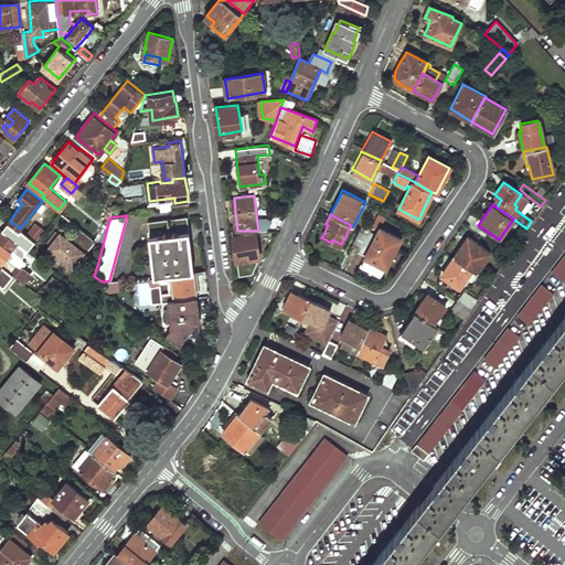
[(187,216),(148,221),(155,276),(159,275),(194,272),(193,259),(189,231),(187,216)]
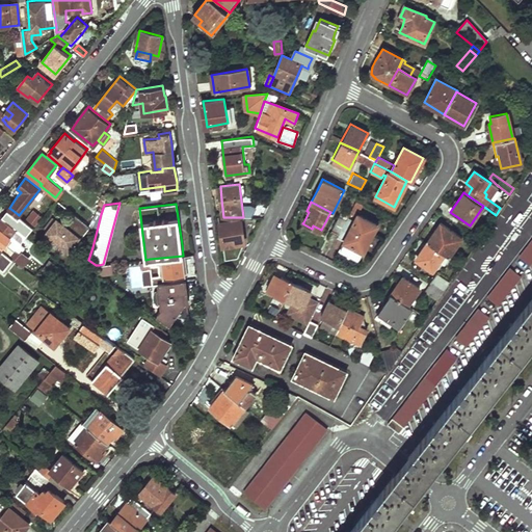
[(35,224),(43,214),(33,208),(26,218),(35,224)]
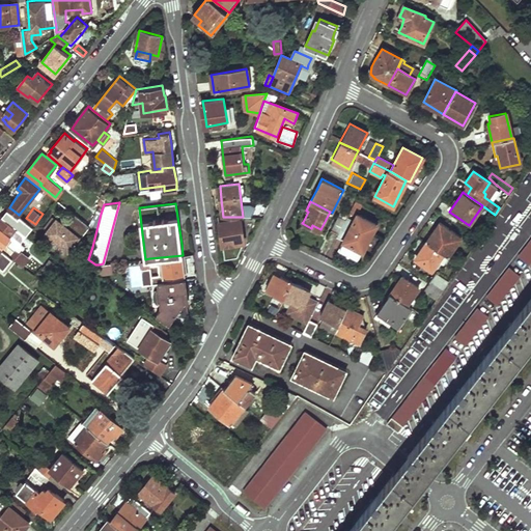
[(19,215),(18,214),(16,216),(7,210),(4,215),(2,217),(27,234),(33,226),(19,215)]
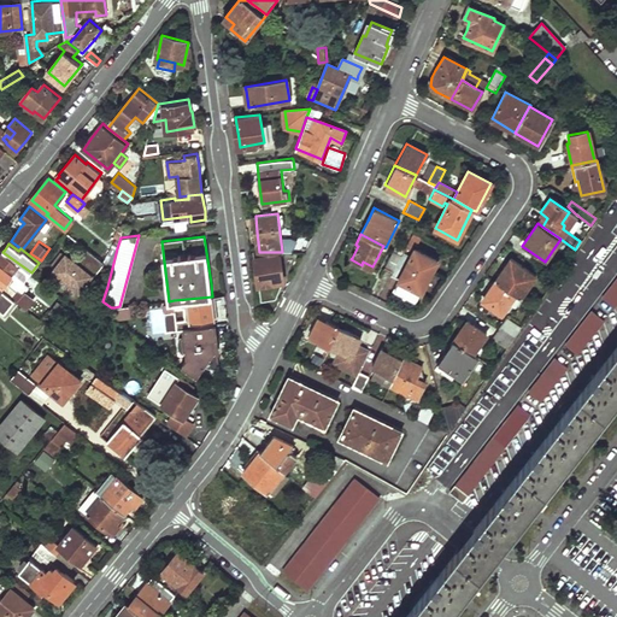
[(112,268),(117,248),(112,245),(104,262),(112,268)]
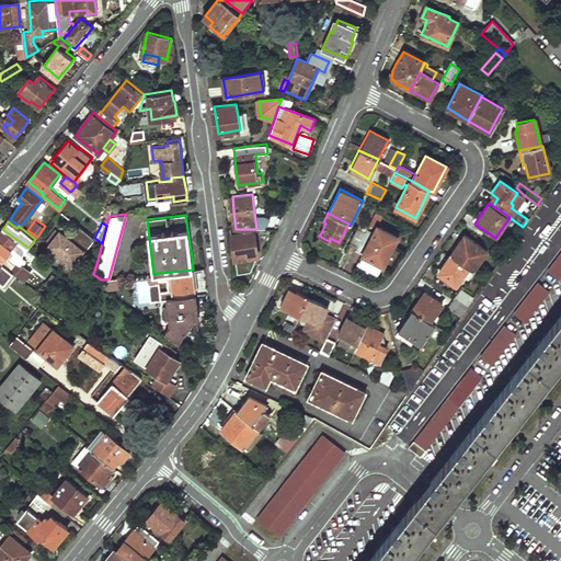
[(48,243),(71,262),(77,255),(79,256),(81,254),(79,252),(82,249),(84,251),(94,238),(78,224),(68,237),(59,230),(55,227),(45,240),(49,242),(48,243)]
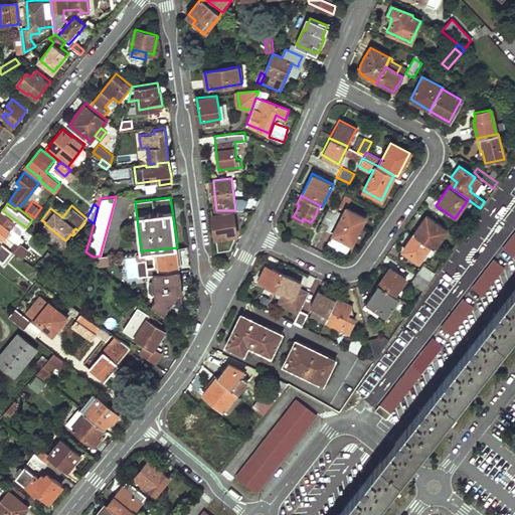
[(325,207),(319,221),(328,226),(335,212),(325,207)]
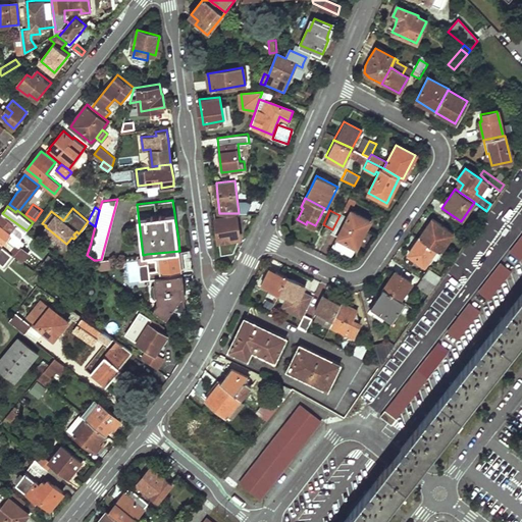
[(330,232),(337,237),(332,246),(351,255),(355,247),(356,247),(369,220),(350,210),(347,217),(341,213),(340,215),(332,229),(330,232)]
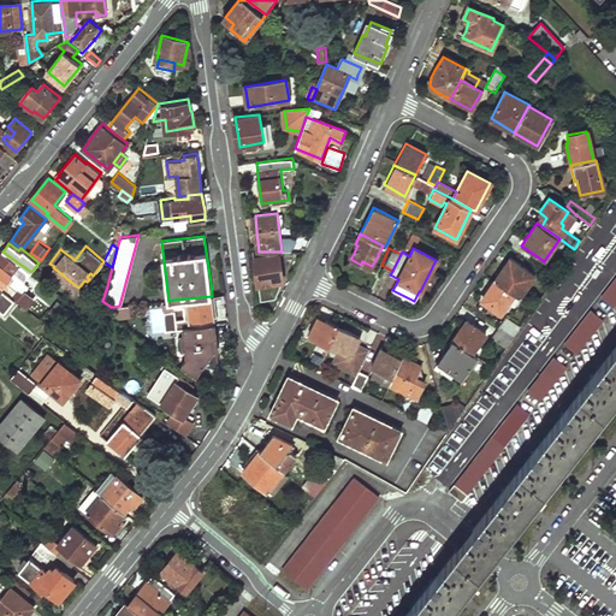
[(0,285),(0,286),(25,307),(34,296),(27,291),(31,285),(25,280),(30,273),(3,252),(0,254),(0,282),(1,284),(0,285)]
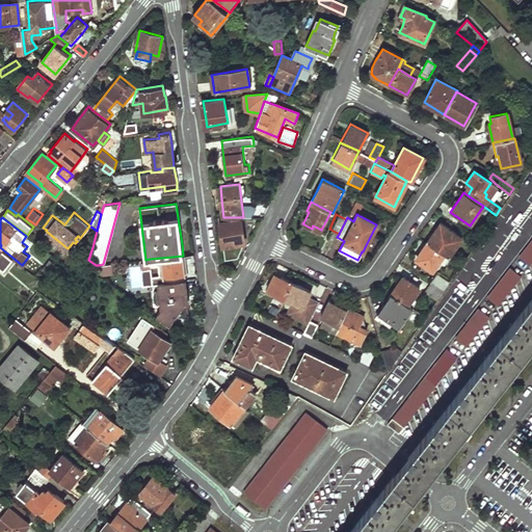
[(227,258),(238,256),(245,243),(242,222),(251,222),(250,217),(243,217),(223,217),(219,217),(222,237),(223,244),(224,244),(227,258)]
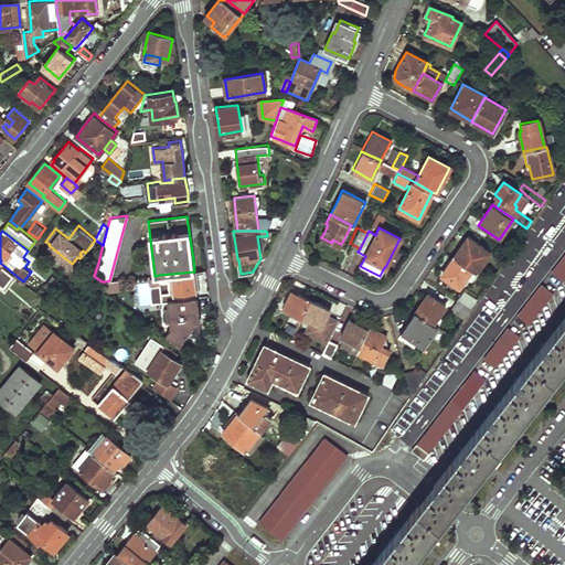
[(467,236),(452,257),(471,270),(475,273),(490,252),(467,236)]
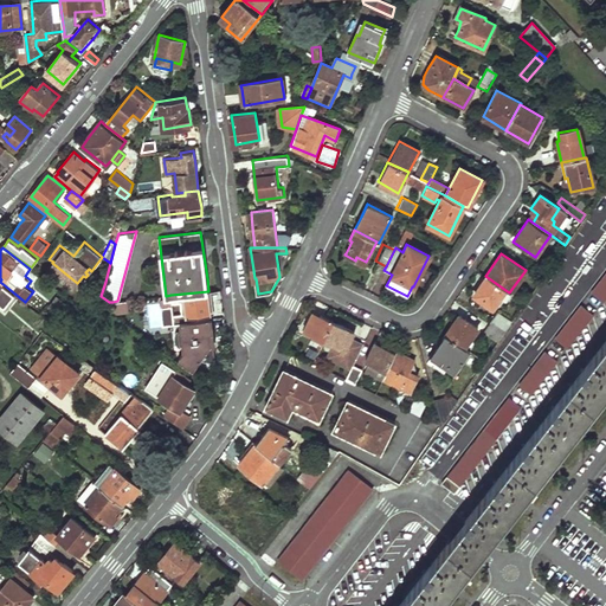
[(92,276),(105,282),(110,263),(102,257),(92,276)]
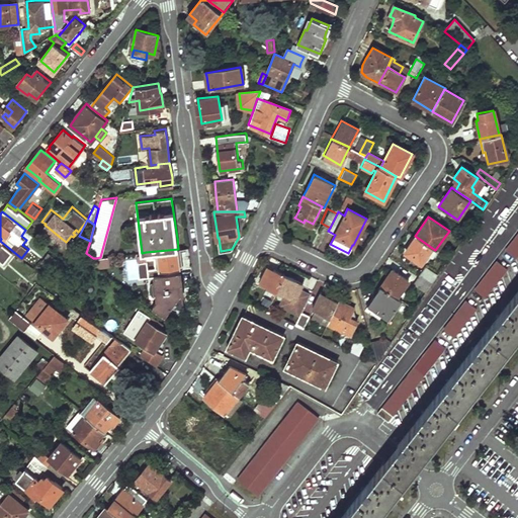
[(517,235),(507,249),(517,257),(517,255),(517,235)]
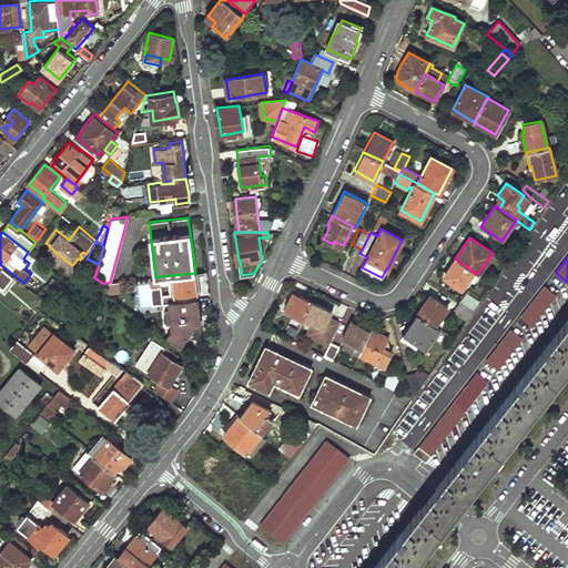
[(455,259),(444,274),(455,282),(454,284),(460,290),(474,272),(455,259)]
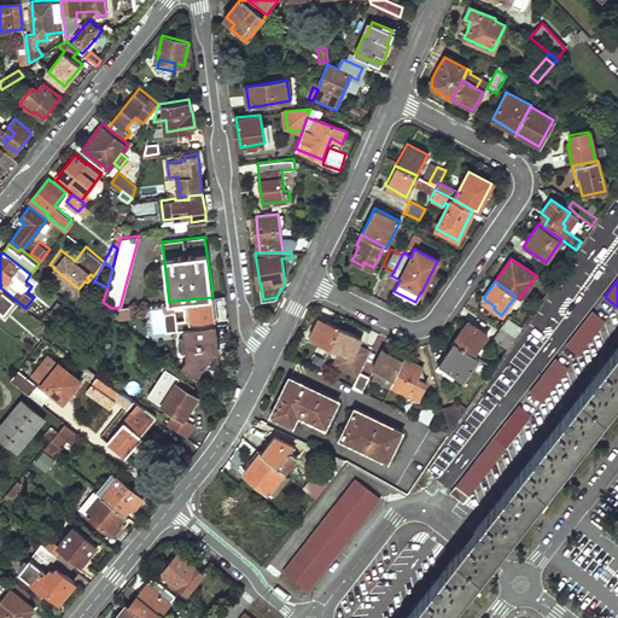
[(542,285),(529,304),(534,309),(548,289),(542,285)]
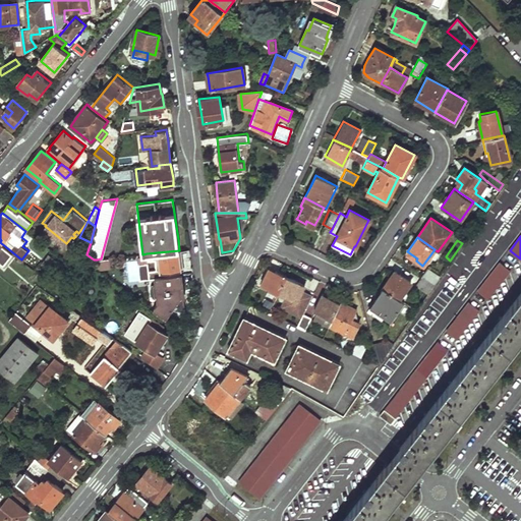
[(179,250),(147,253),(148,261),(155,259),(156,270),(149,271),(150,280),(155,279),(166,278),(165,272),(181,270),(181,265),(179,250)]
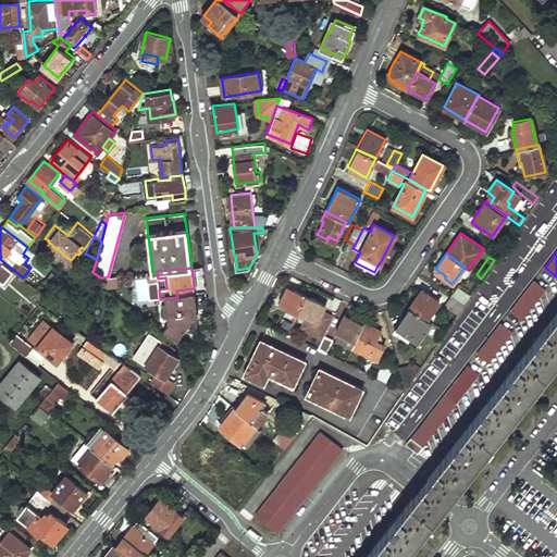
[(120,286),(118,275),(108,276),(103,277),(100,282),(107,287),(120,286)]
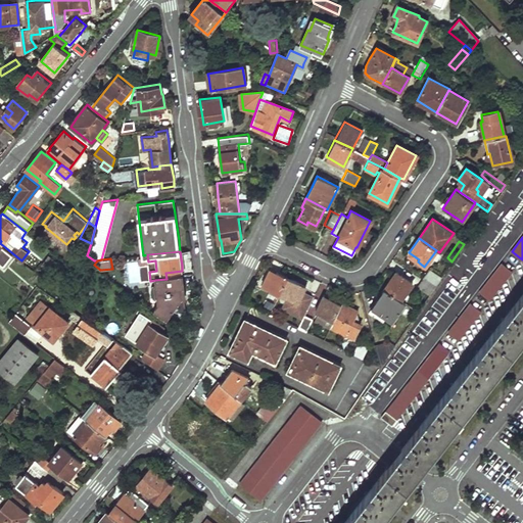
[(503,264),(481,291),(491,299),(513,272),(503,264)]
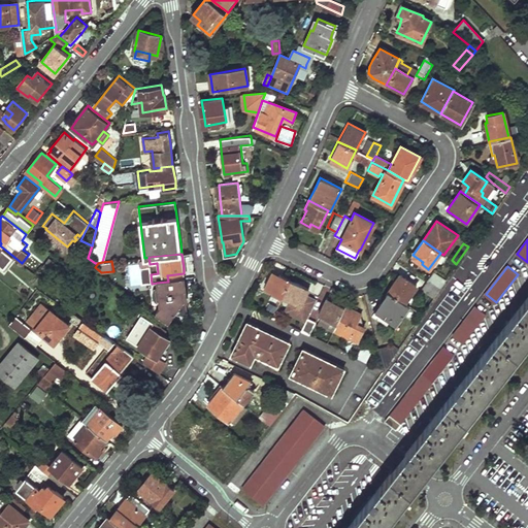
[(271,271),(263,289),(282,298),(290,281),(271,271)]
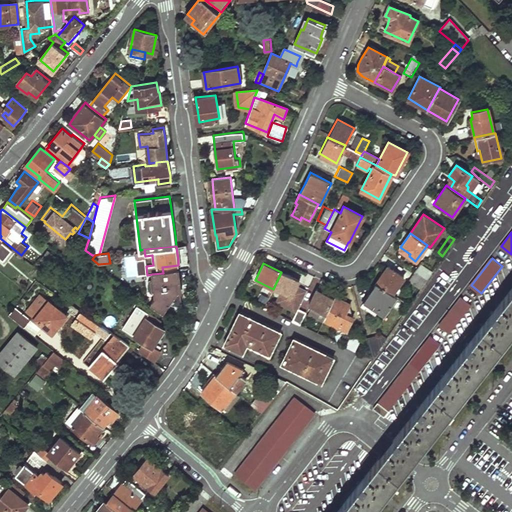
[(414,272),(426,280),(431,272),(420,263),(414,272)]
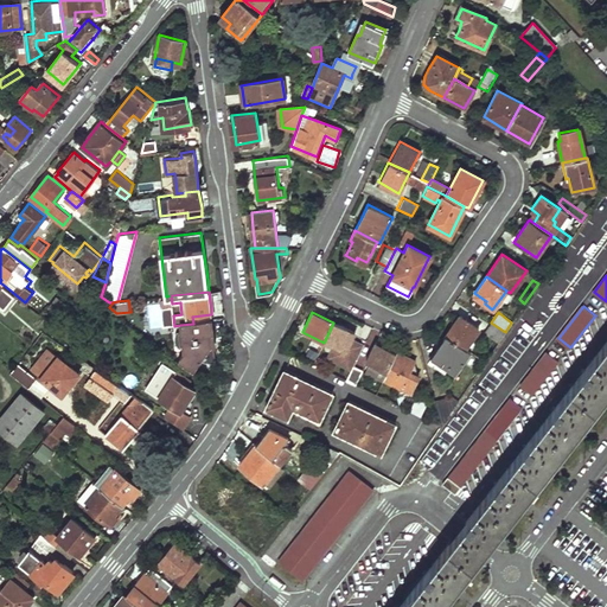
[(459,317),(446,336),(464,349),(477,330),(459,317)]
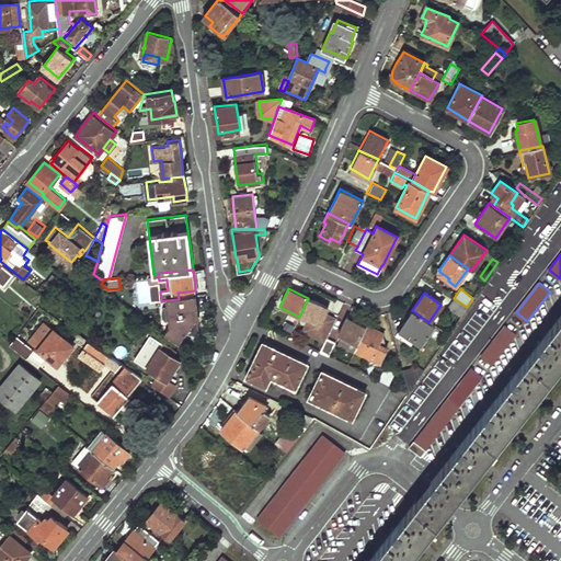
[(179,299),(167,300),(168,307),(165,307),(168,319),(169,319),(170,327),(165,333),(180,343),(186,333),(198,332),(194,297),(179,299)]
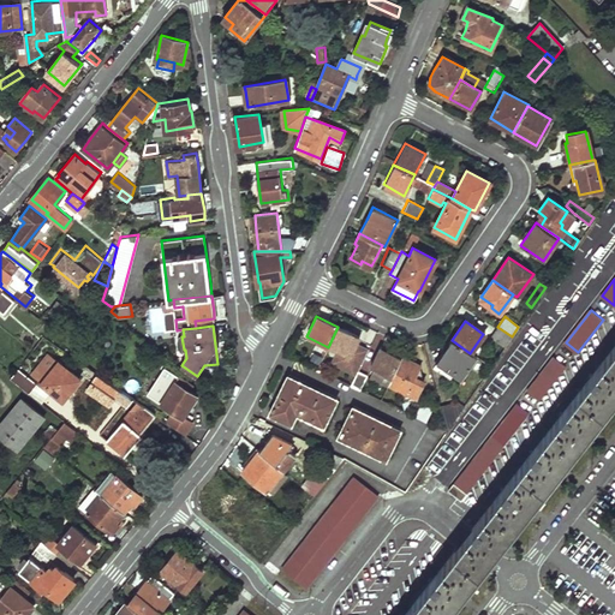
[(338,327),(328,347),(350,357),(352,353),(359,338),(338,327)]
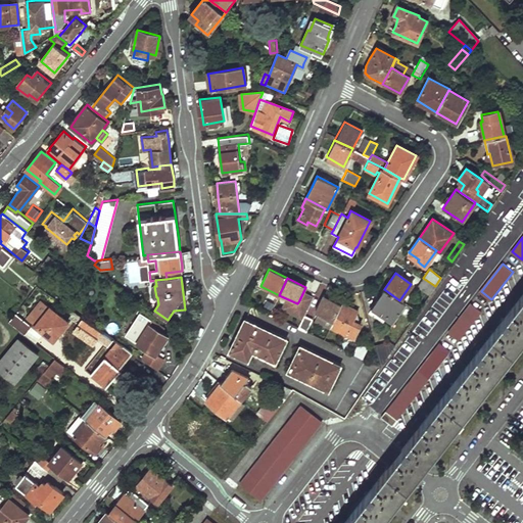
[(423,278),(417,287),(428,295),(435,286),(423,278)]
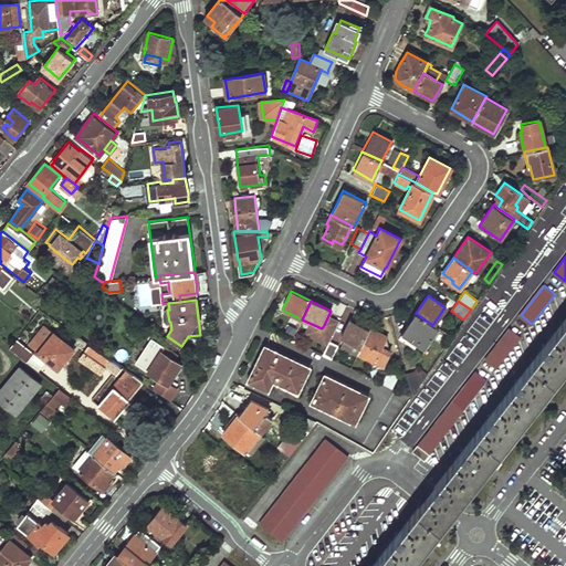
[(331,311),(324,325),(332,329),(339,315),(331,311)]
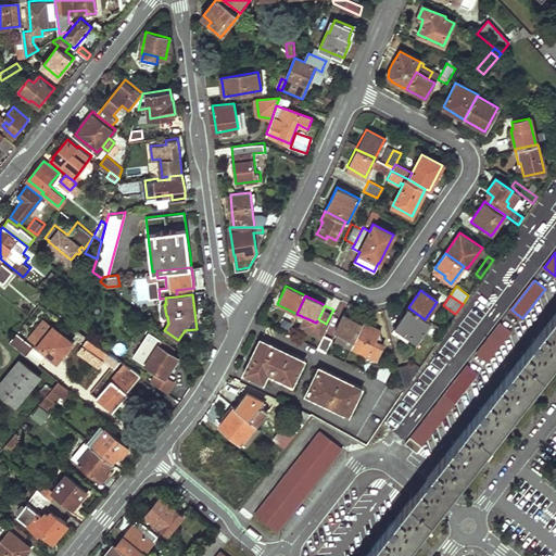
[(407,307),(393,327),(416,343),(430,323),(425,319),(408,307),(407,307)]
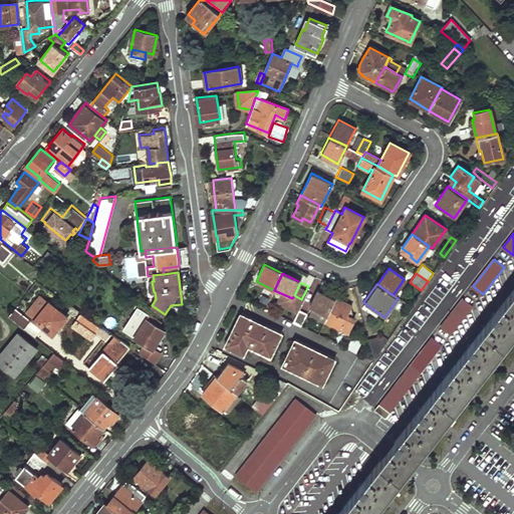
[(317,290),(309,306),(312,307),(327,314),(335,298),(317,290)]
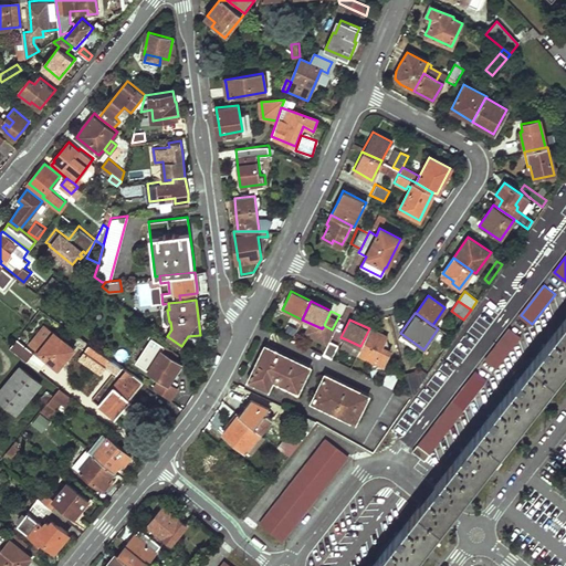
[(565,322),(438,488),(460,505),(565,371),(565,322)]
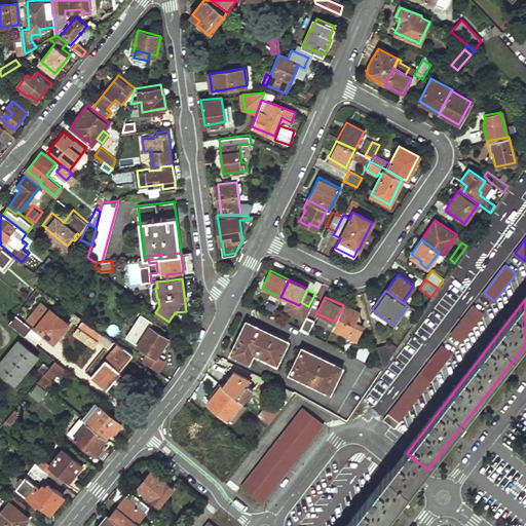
[(55,342),(70,324),(42,302),(28,320),(55,342)]
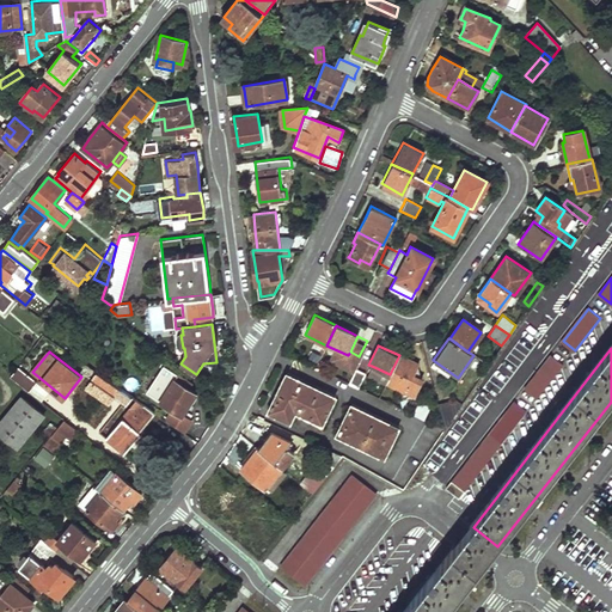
[(390,374),(386,383),(412,396),(421,379),(411,374),(417,363),(399,355),(390,374)]
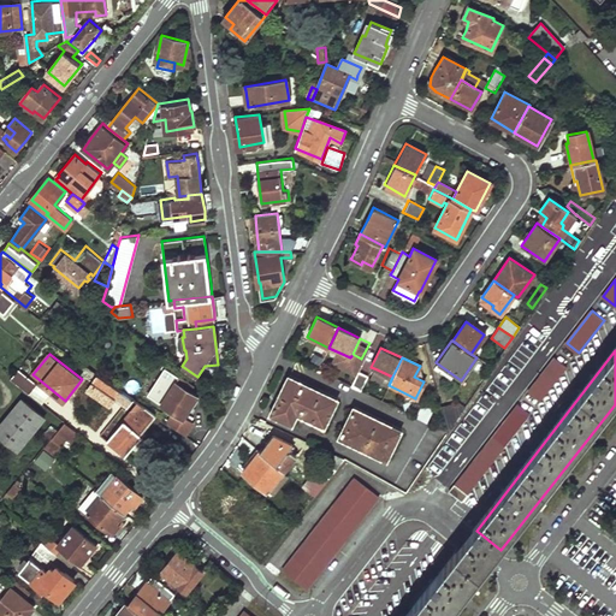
[(555,357),(528,391),(542,401),(567,368),(555,357)]
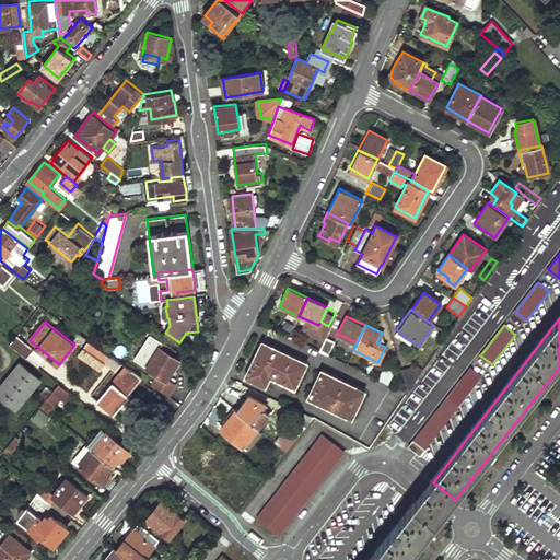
[(81,334),(76,340),(116,370),(123,362),(81,334)]
